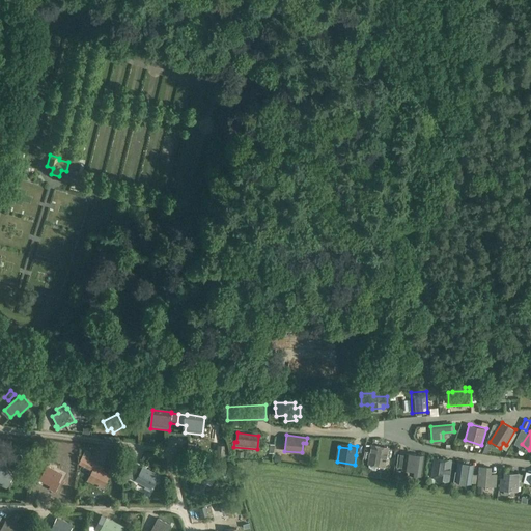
[(372,445),(369,463),(385,465),(388,449),(380,448),(381,446),(372,445)]
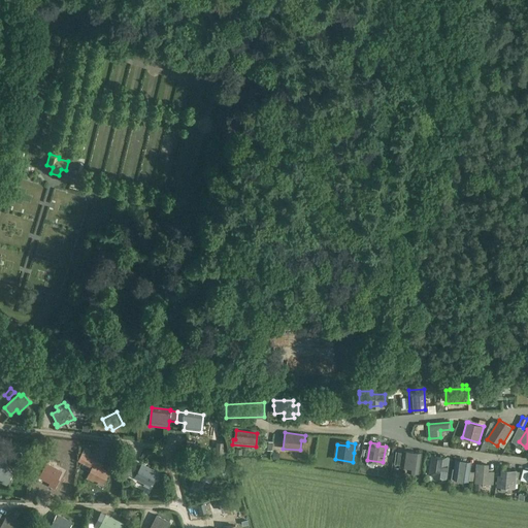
[(224,443),(216,443),(215,455),(224,455),(224,454),(226,454),(226,450),(223,450),(224,443)]
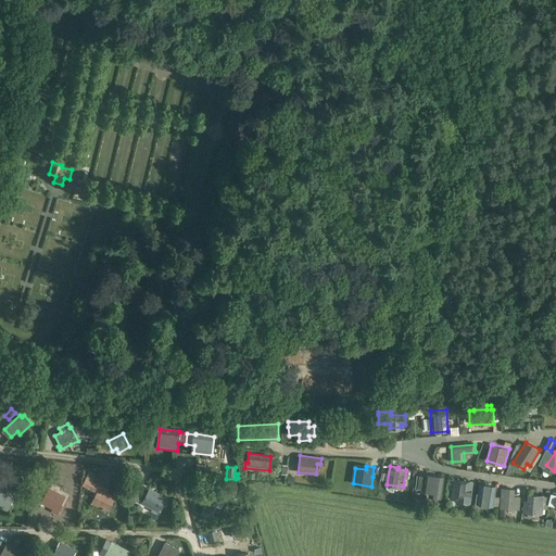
[(87,477),(93,480),(96,475),(89,471),(87,477)]
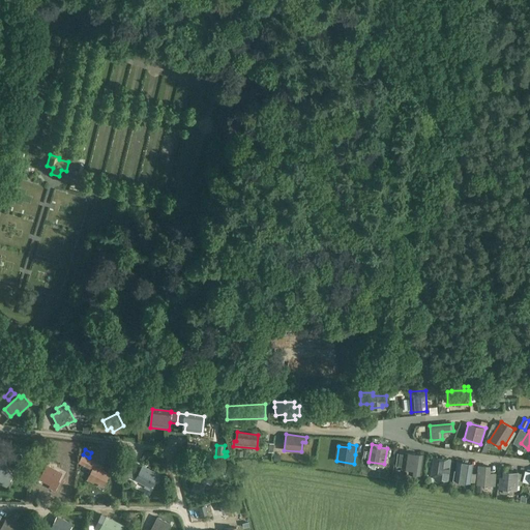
[(404,454),(402,467),(403,467),(403,468),(414,469),(414,473),(420,474),(422,454),(405,451),(404,454)]
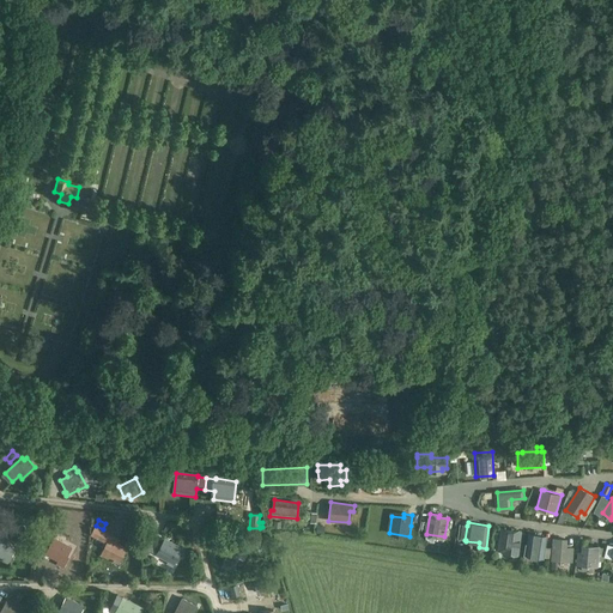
[(95,527),(91,535),(97,539),(107,545),(102,556),(119,565),(127,548),(117,544),(119,539),(95,527)]
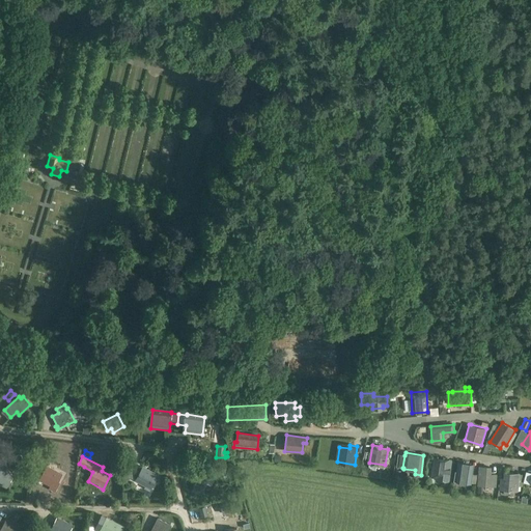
[(434,469),(432,478),(438,478),(437,481),(449,482),(449,480),(452,460),(440,459),(440,463),(435,462),(434,469)]
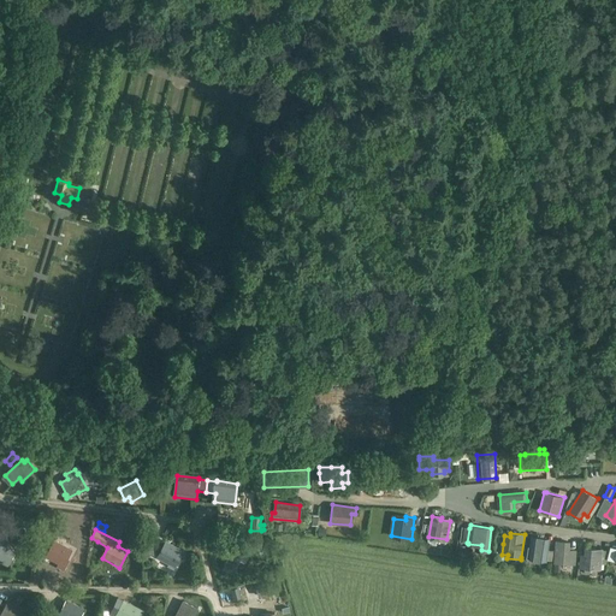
[(0,535),(0,561),(7,566),(16,550),(4,544),(6,540),(0,535)]
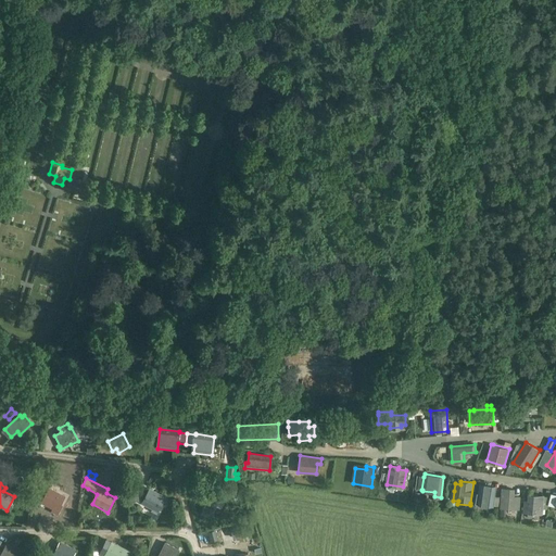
[(494,502),(495,496),(496,487),(494,485),(490,484),(484,484),(480,483),(479,493),(478,495),(477,494),(476,504),(493,507),(493,505),(494,502)]
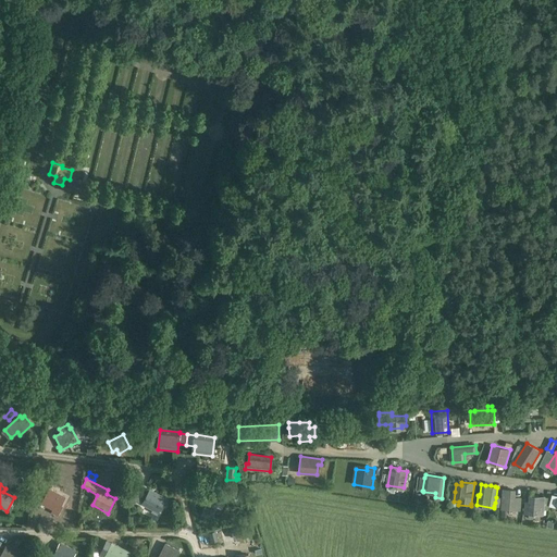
[(49,490),(41,504),(58,512),(64,498),(49,490)]
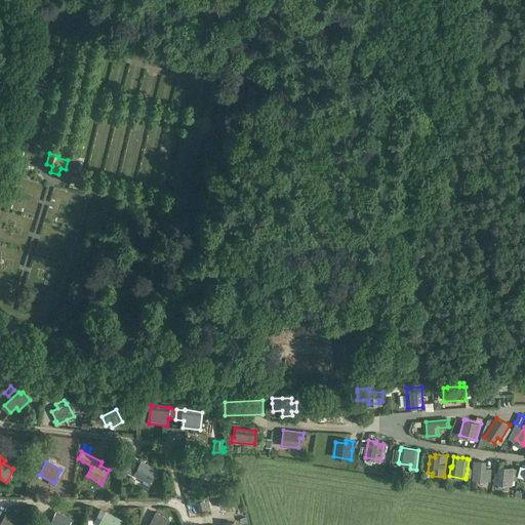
[(473,474),(473,480),(476,480),(490,481),(491,469),(486,469),(487,461),(474,461),(473,474)]
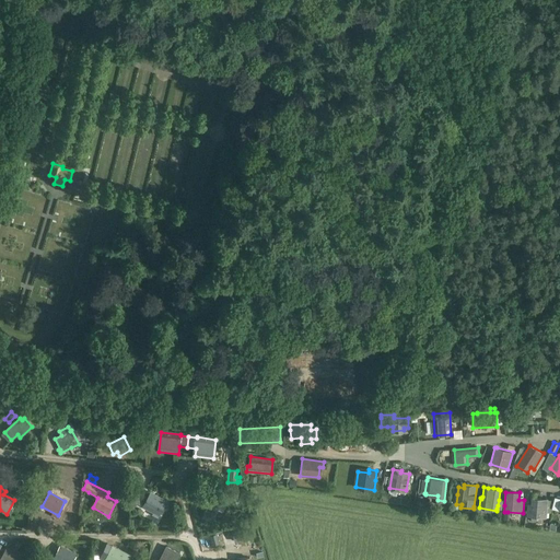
[(152,493),(143,509),(159,516),(163,509),(167,511),(171,503),(152,493)]
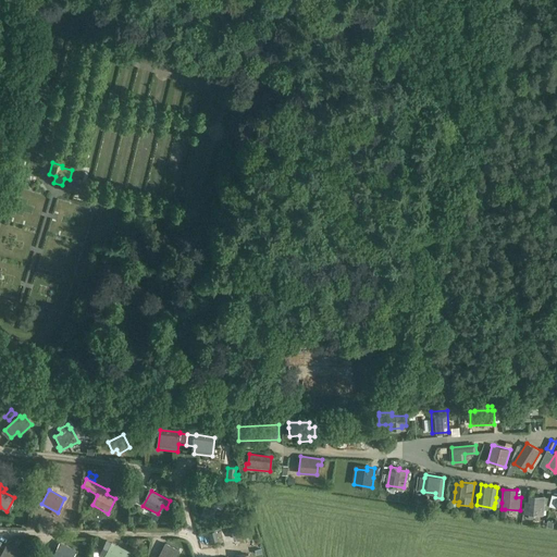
[(212,493),(202,514),(212,518),(217,508),(221,510),(226,498),(212,493)]
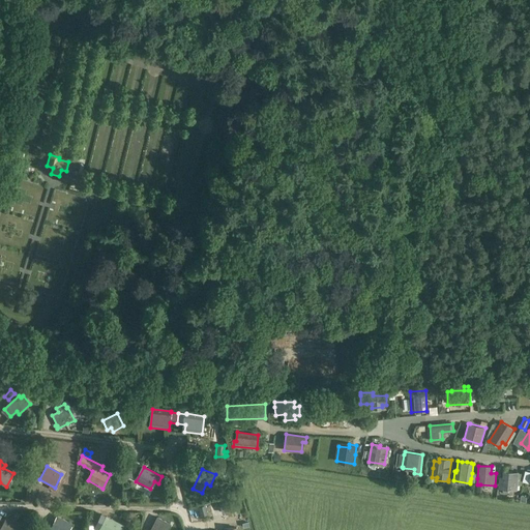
[(500,482),(500,489),(503,489),(503,490),(516,491),(518,475),(514,475),(514,472),(504,472),(504,478),(501,478),(500,482)]
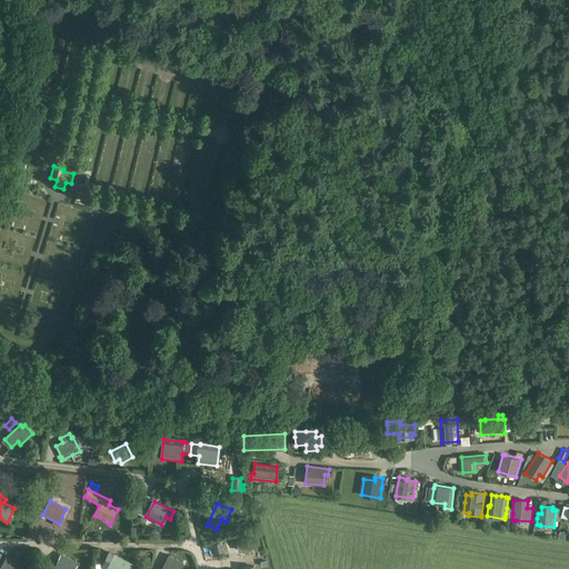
[(246,548),(247,548),(246,541),(237,542),(240,550),(240,553),(246,553),(246,548)]
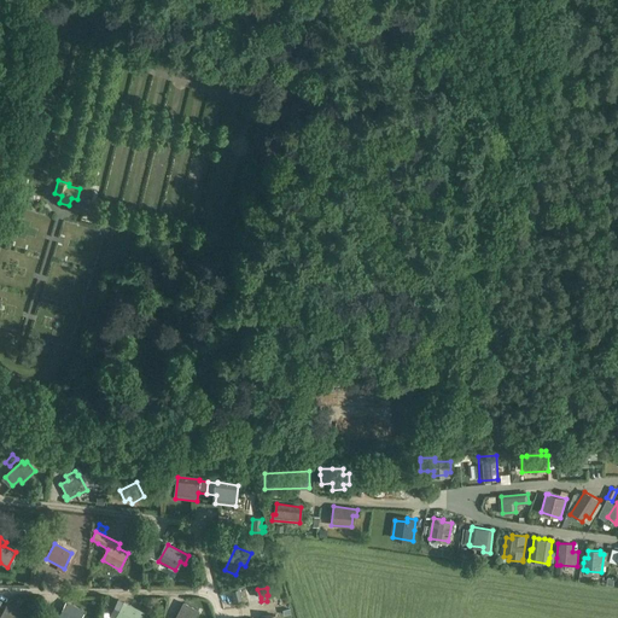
[(242,600),(240,590),(232,593),(234,602),(242,600)]
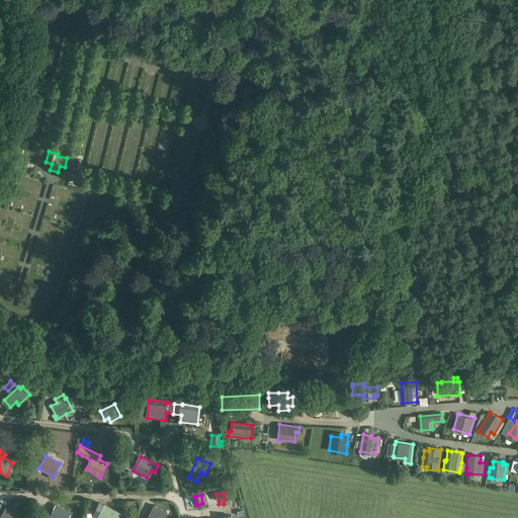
[(0,517),(18,517),(21,512),(8,505),(1,517),(0,517)]
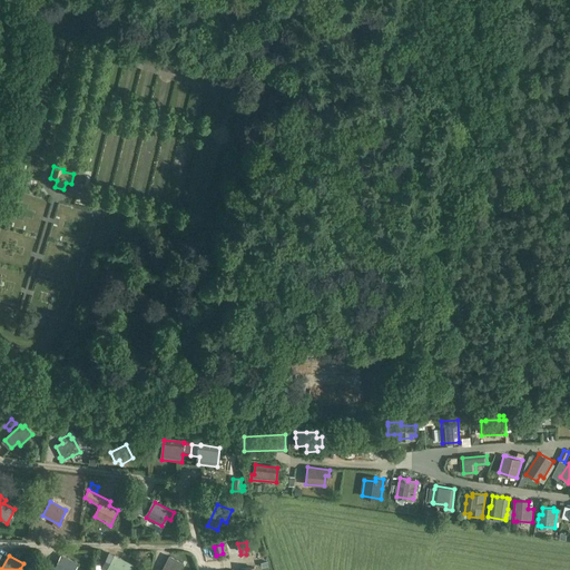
[(49,561),(47,567),(52,569),(74,569),(77,564),(61,557),(57,564),(49,561)]
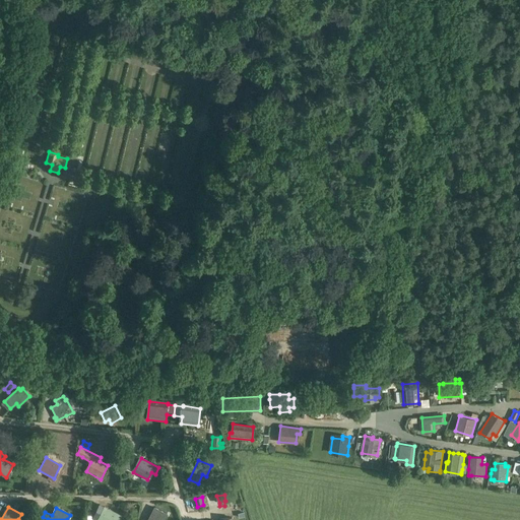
[(104,508),(98,519),(116,519),(119,516),(104,508)]
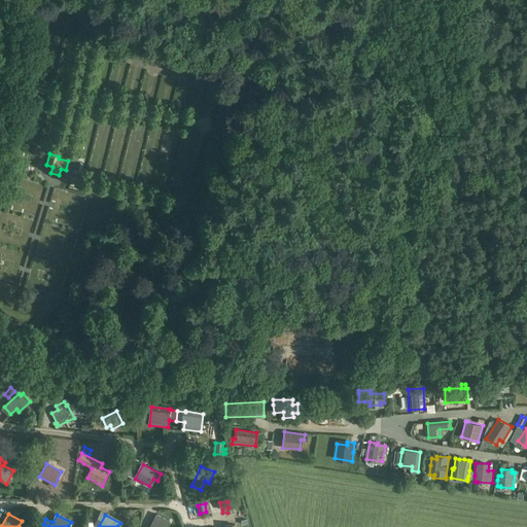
[(156,516),(150,526),(166,526),(169,523),(156,516)]
